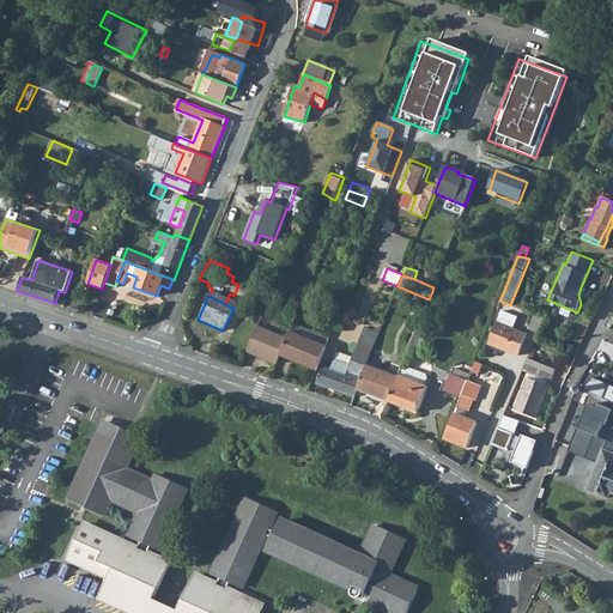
[(516,319),(502,313),(489,345),(517,356),(526,334),(513,329),(516,319)]
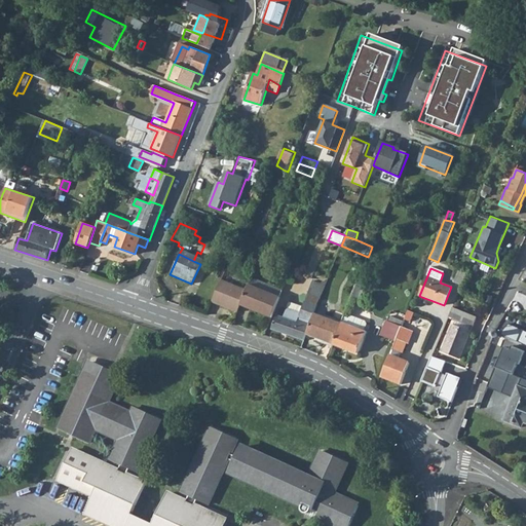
[(461,285),(466,273),(459,269),(453,282),(461,285)]
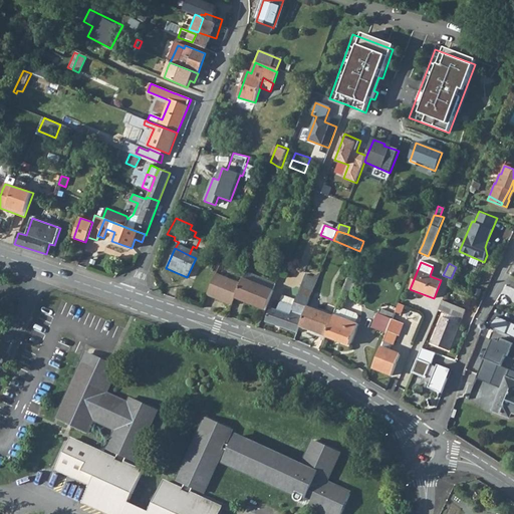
[(270,298),(273,290),(276,283),(246,272),(243,278),(241,283),(235,298),(265,310),(270,298)]
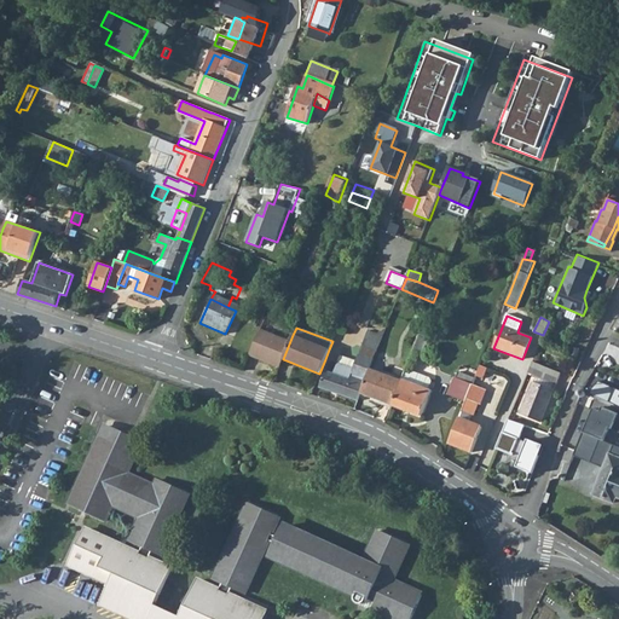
[(260,329),(249,354),(270,363),(279,337),(260,329)]
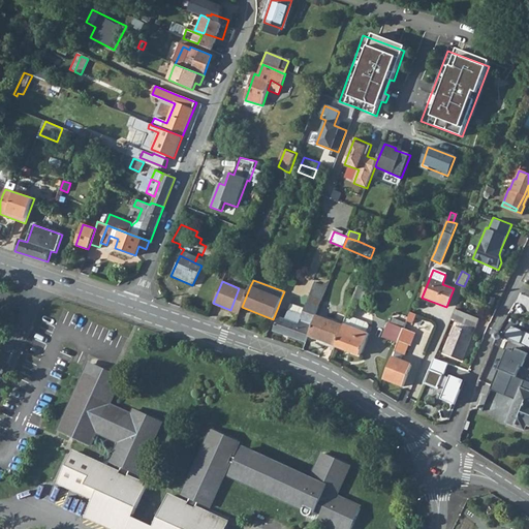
[(304,309),(302,314),(288,310),(285,319),(278,316),(273,332),(305,343),(308,337),(309,332),(312,325),(315,316),(315,315),(318,309),(327,287),(314,282),(304,309)]
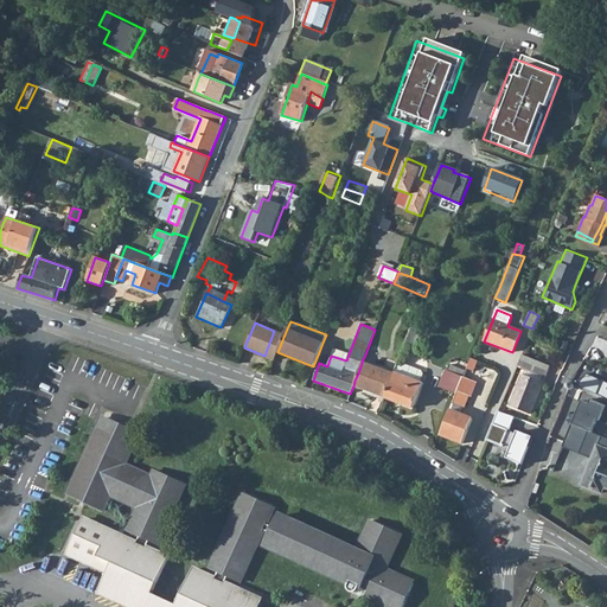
[(274,331),(264,356),(274,360),(278,352),(285,334),(274,331)]
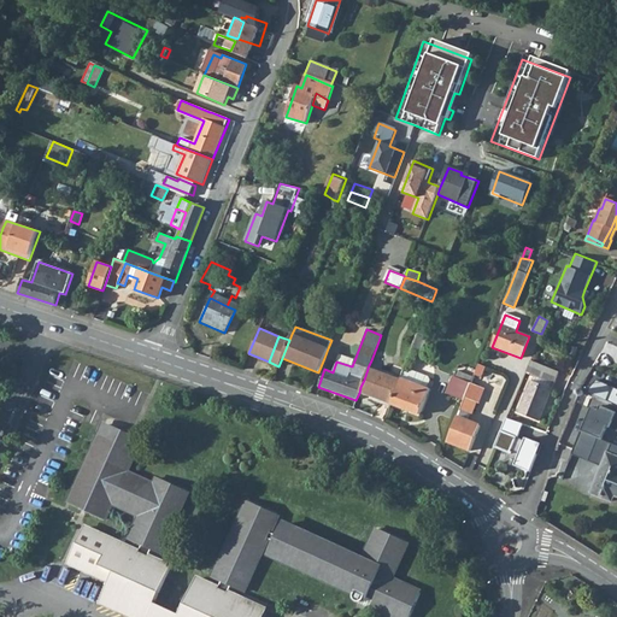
[(352,366),(354,360),(339,354),(336,362),(352,366)]
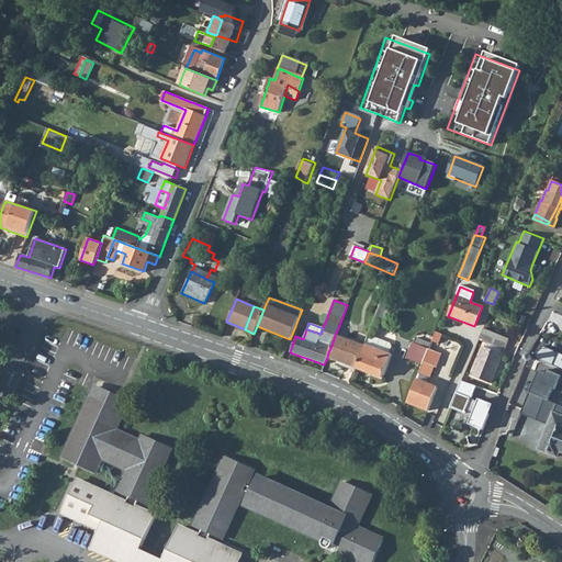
[(438,325),(436,333),(441,336),(445,328),(438,325)]
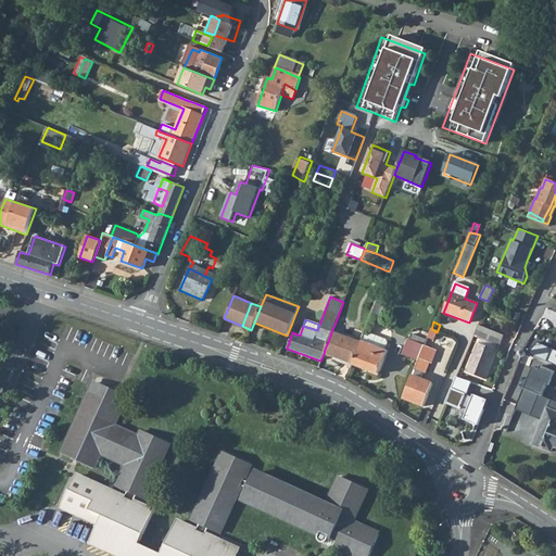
[(475,335),(500,344),(504,335),(491,329),(483,327),(478,325),(475,332),(475,335)]
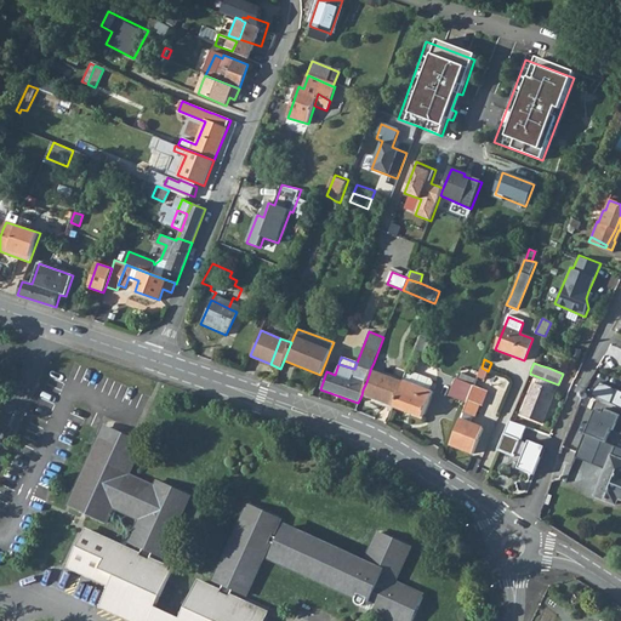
[(586,393),(593,397),(605,372),(596,368),(586,386),(584,389),(584,392),(586,393)]
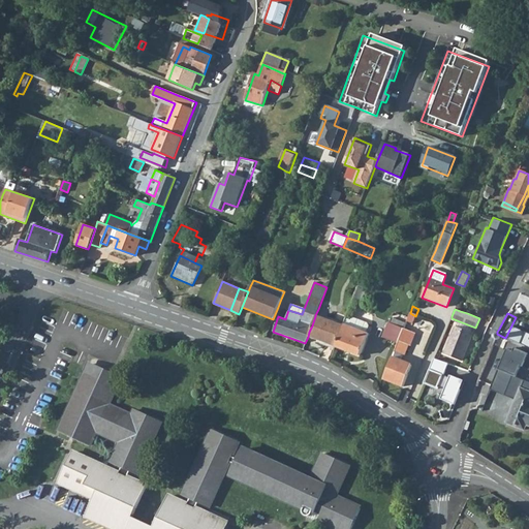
[(308,337),(335,346),(342,325),(315,315),(315,316),(312,325),(309,332),(308,337)]
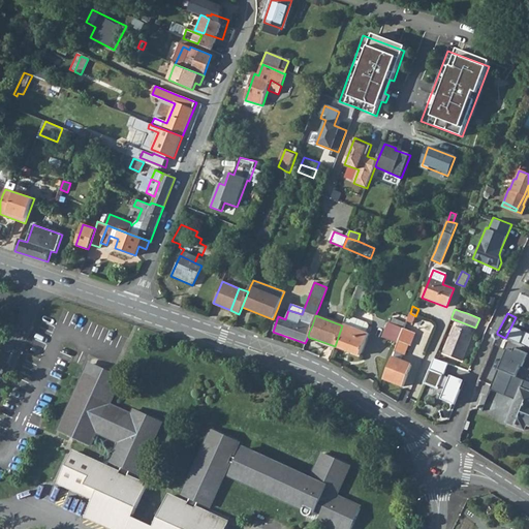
[(345,318),(343,324),(366,333),(368,328),(345,318)]
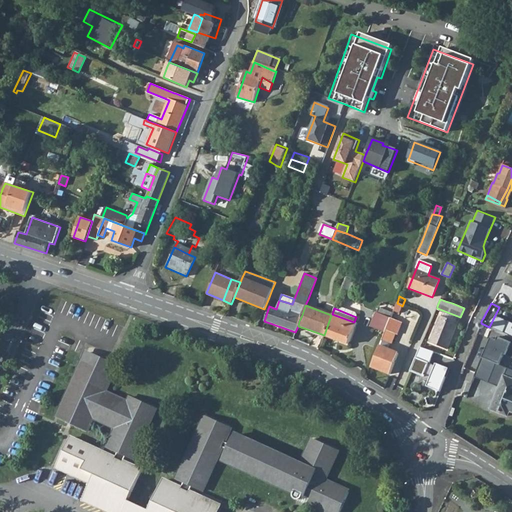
[(376,312),(370,326),(385,333),(391,318),(376,312)]
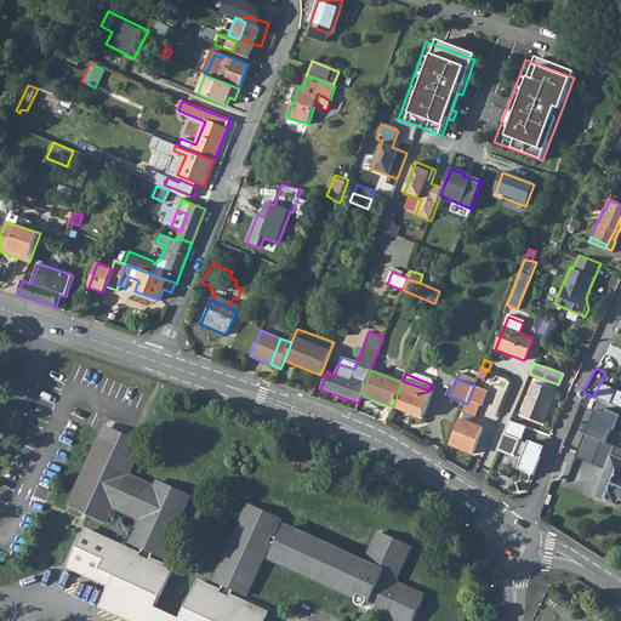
[(402,382),(393,406),(421,417),(432,391),(429,391),(403,381),(402,382)]
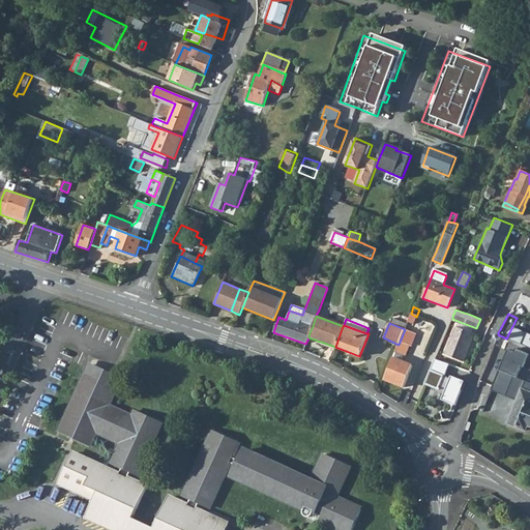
[(445,354),(463,361),(473,335),(455,328),(445,354)]
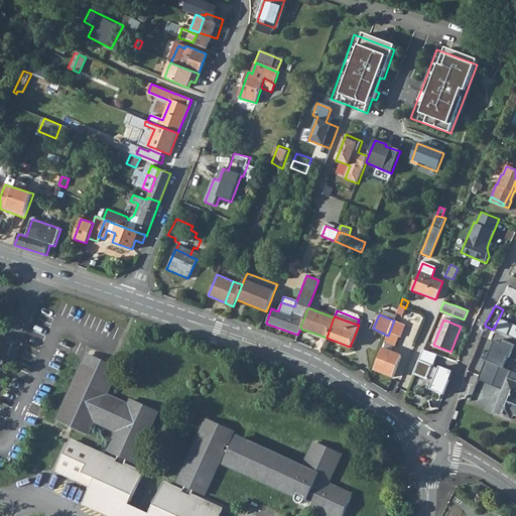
[(374,369),(392,377),(401,357),(389,352),(391,346),(394,347),(399,337),(401,337),(405,325),(394,320),(388,336),(374,369)]
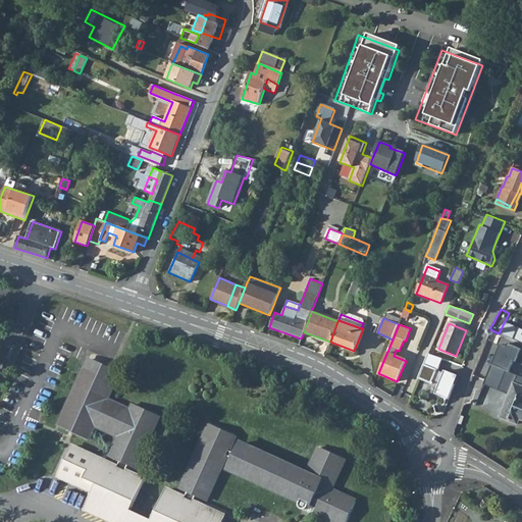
[(521,328),(519,327),(513,340),(521,344),(521,328)]
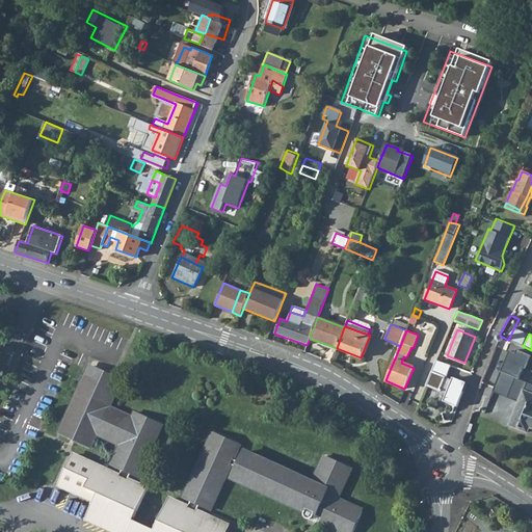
[(511,352),(504,373),(519,379),(524,369),(531,372),(531,355),(519,350),(516,354),(511,352)]
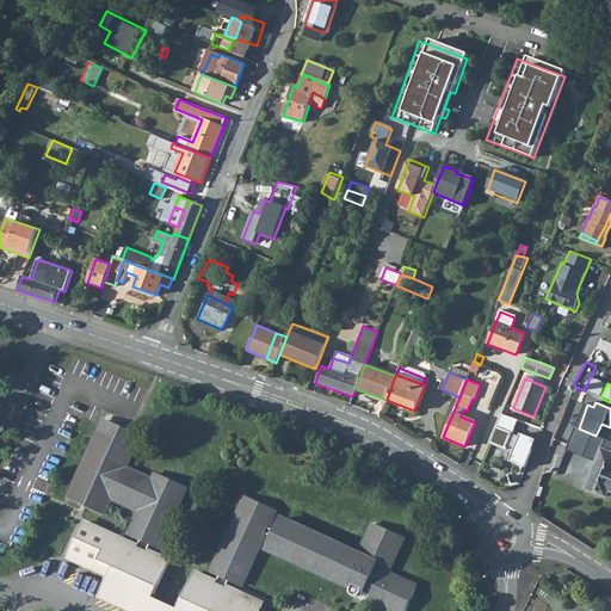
[(518,420),(501,414),(489,443),(504,449),(506,445),(514,449),(510,461),(524,467),(536,439),(520,433),(519,437),(512,433),(518,420)]
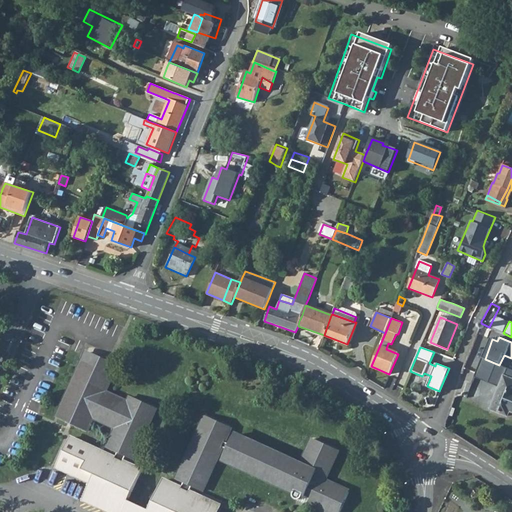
[(101,360),(102,357),(87,351),(83,360),(91,363),(101,360)]
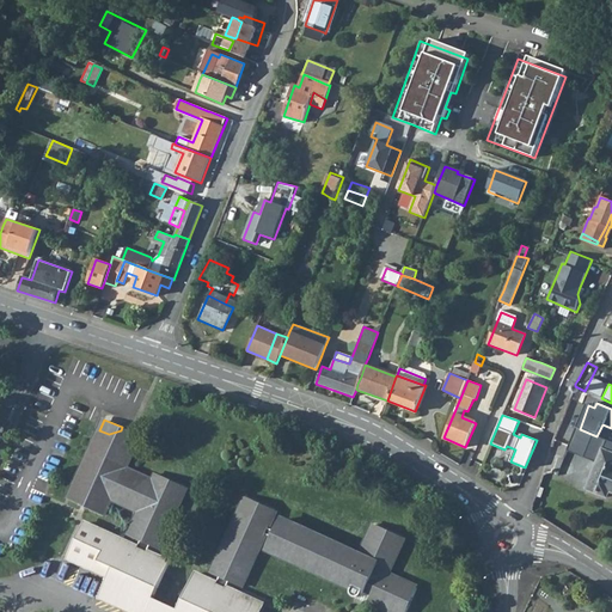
[(103,515),(110,499),(139,512),(128,536),(139,542),(135,549),(81,524),(67,555),(109,574),(98,598),(128,611),(259,611),(262,609),(255,605),(256,603),(225,589),(228,582),(239,587),(264,534),(270,537),(267,544),(264,549),(349,588),(349,591),(349,592),(348,593),(348,594),(349,595),(349,597),(350,598),(352,599),(353,599),(354,599),(355,598),(356,598),(357,597),(359,594),(360,594),(361,595),(363,592),(368,594),(366,599),(366,600),(392,611),(404,611),(415,588),(386,575),(403,538),(373,525),(359,556),(288,524),(287,524),(287,522),(287,521),(286,521),(286,520),(283,520),(282,520),(281,520),(280,521),(279,524),(279,526),(279,527),(280,528),(281,530),(280,530),(279,533),(274,531),(267,527),(273,516),(275,510),(246,497),(230,533),(210,574),(218,577),(214,583),(193,574),(176,609),(152,598),(167,563),(147,554),(150,546),(157,550),(185,487),(157,473),(153,481),(126,467),(135,446),(127,442),(132,432),(122,427),(121,430),(109,434),(99,430),(68,500),(103,515)]
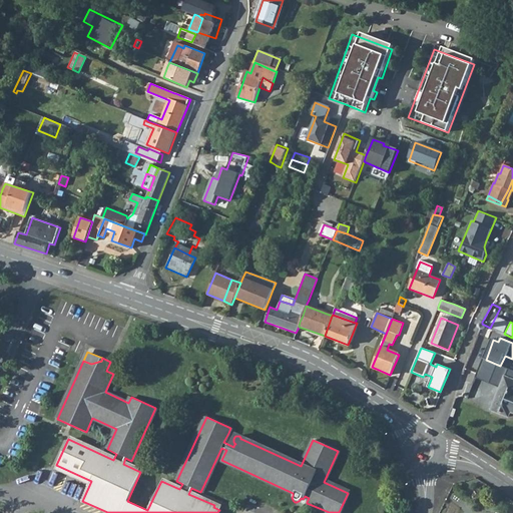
[(478,379),(502,389),(507,377),(512,379),(512,371),(500,366),(486,360),(478,379)]
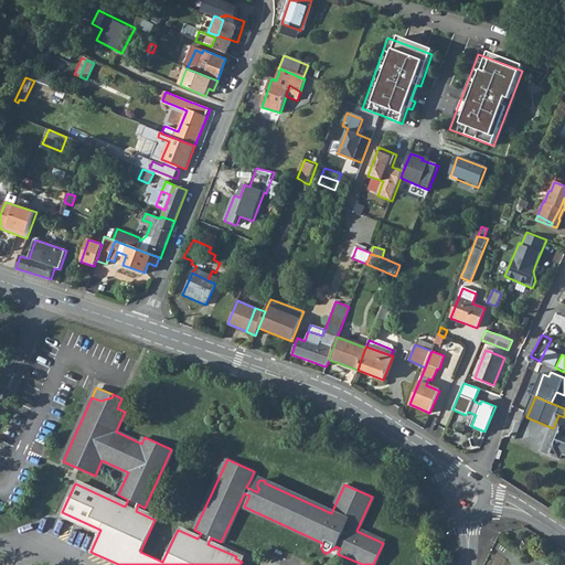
[(121,398),(117,408),(125,412),(129,403),(121,398)]
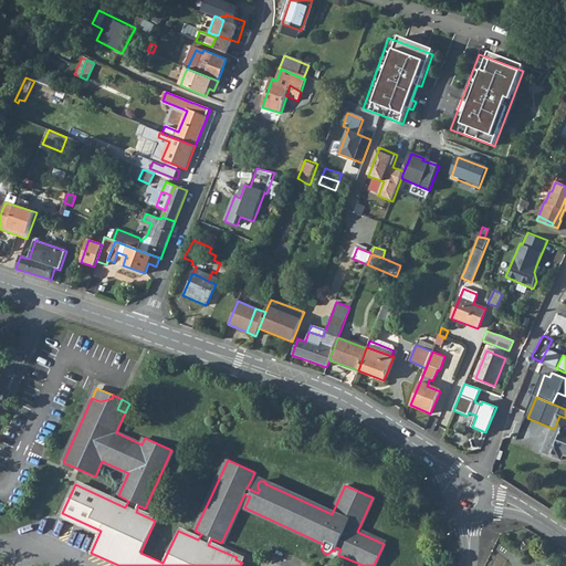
[(565,418),(559,416),(554,429),(545,452),(564,460),(565,454),(565,418)]
